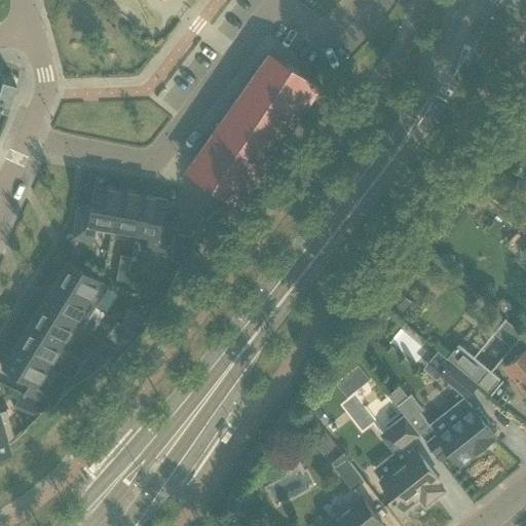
[(191,172),(242,204),(322,85),(270,51),(191,172)]
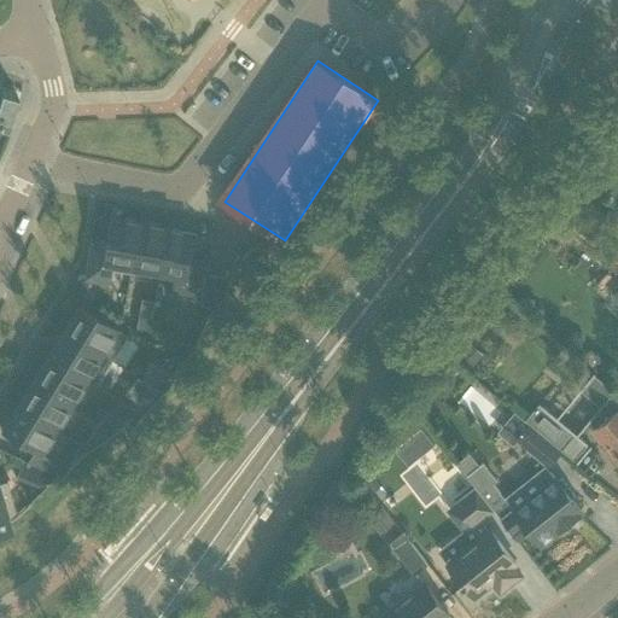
[(0,133),(7,136),(15,120),(10,118),(17,95),(0,91),(0,133)]
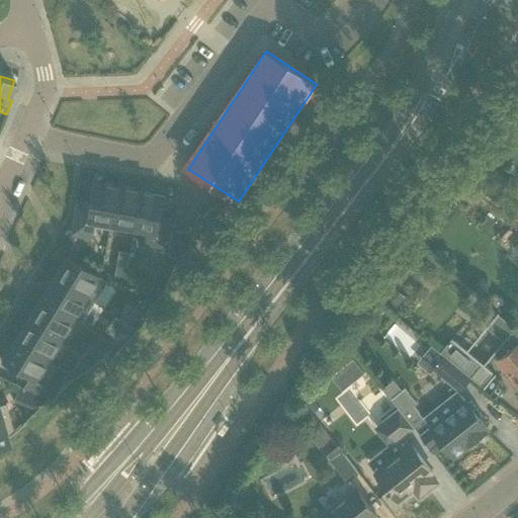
[(109,222),(115,186),(91,182),(88,202),(76,200),(70,234),(84,236),(86,225),(109,229),(110,222),(109,222)]
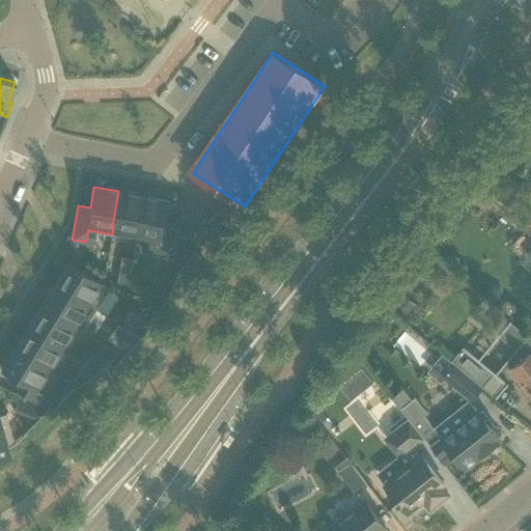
[(143,196),(118,191),(112,227),(113,227),(137,231),(143,196)]
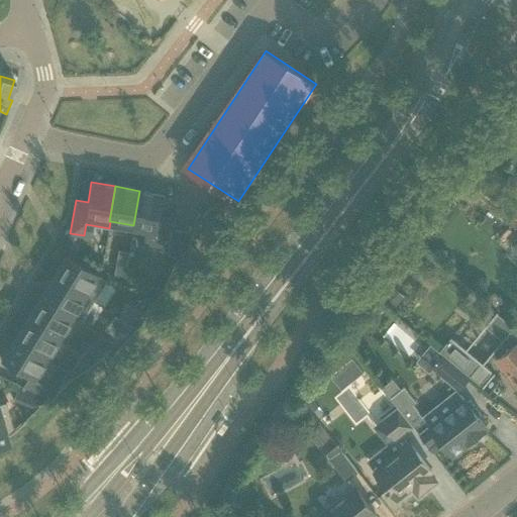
[(164,195),(139,191),(133,225),(146,228),(143,246),(166,250),(170,225),(159,223),(164,195)]
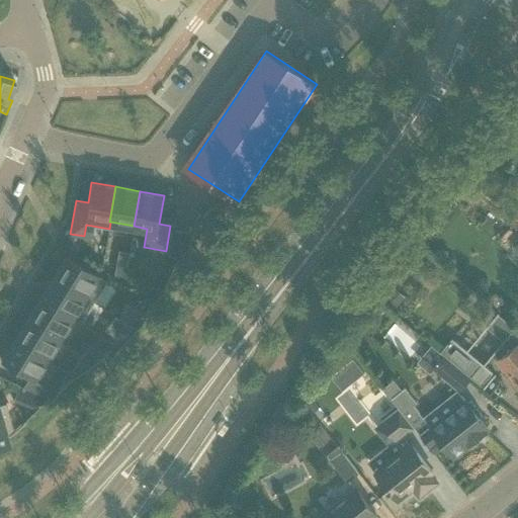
[(172,229),(167,254),(182,261),(184,259),(185,256),(186,254),(187,251),(188,249),(193,233),(172,229)]
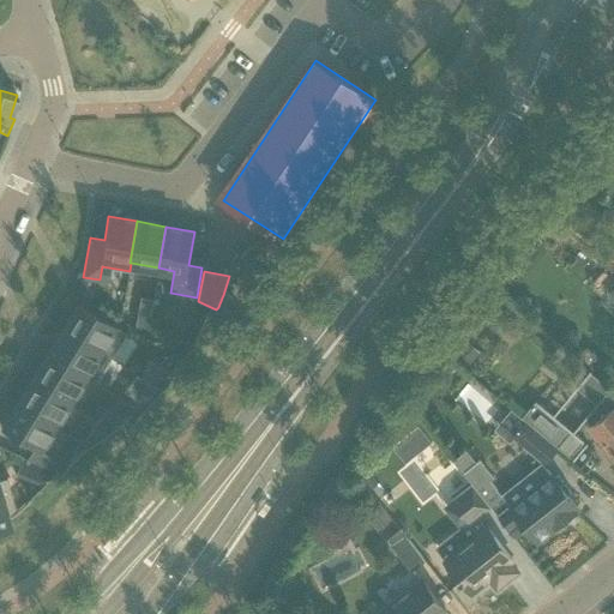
[(64,330),(109,359),(125,333),(77,304),(60,329),(62,331),(64,330)]
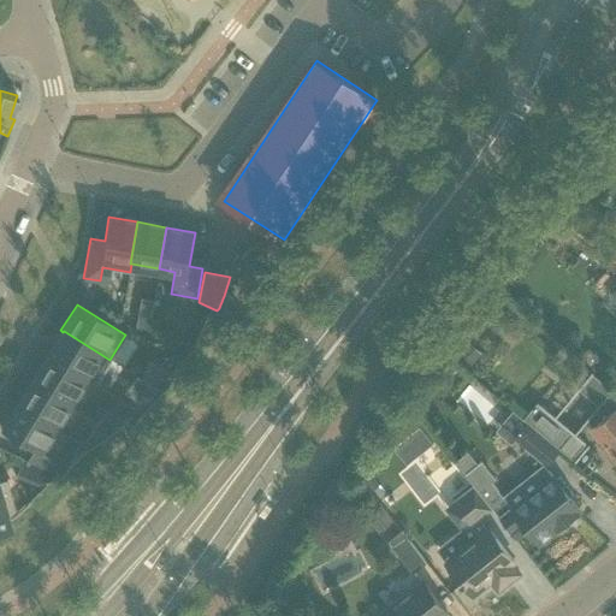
[(137,315),(135,327),(147,330),(149,318),(137,315)]
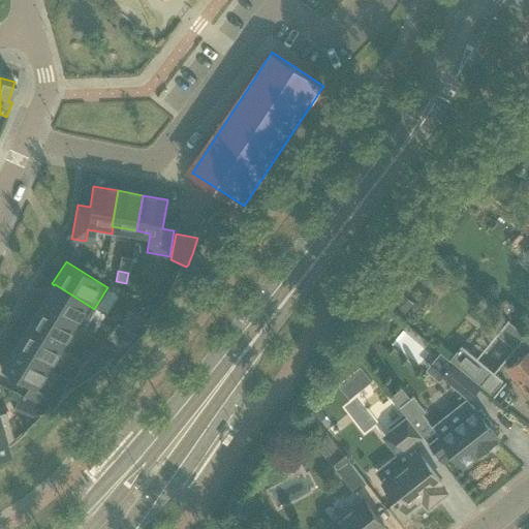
[(54,285),(41,306),(72,324),(72,325),(82,331),(94,309),(55,284),(54,285)]
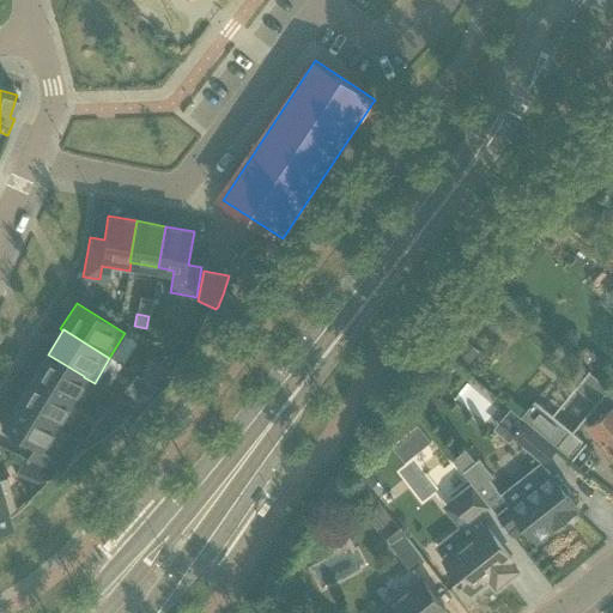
[(48,354),(34,378),(70,400),(84,377),(84,376),(48,354)]
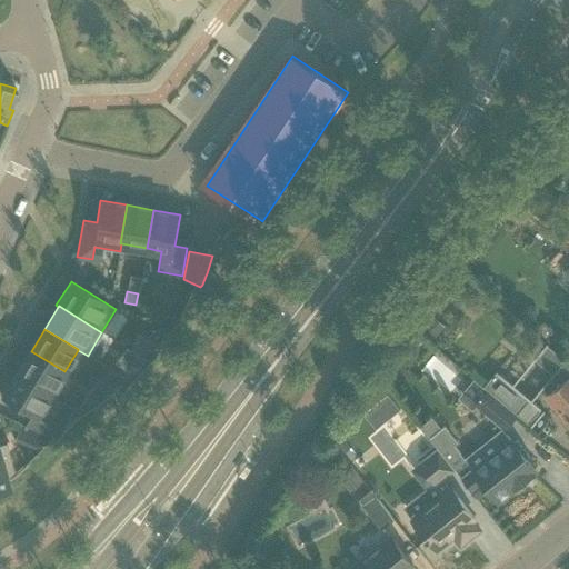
[(140,335),(131,349),(150,360),(159,346),(140,335)]
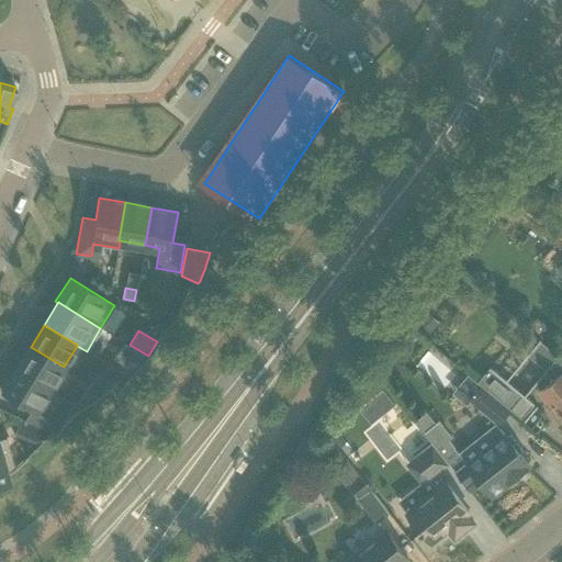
[(31,347),(17,369),(49,390),(64,367),(31,347)]
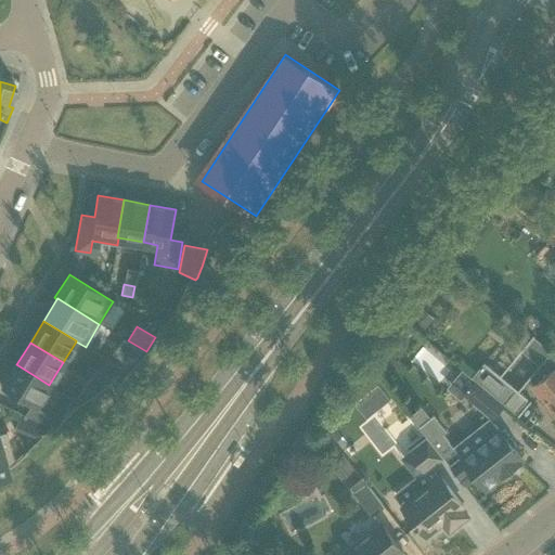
[(131,351),(127,359),(136,364),(146,352),(134,346),(131,351)]
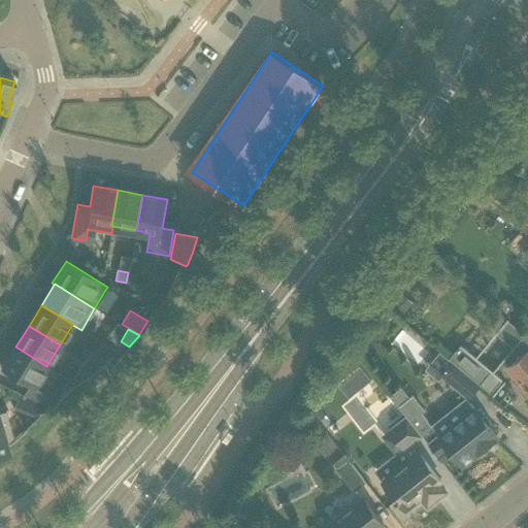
[(527,334),(526,333),(503,359),(507,365),(504,367),(516,382),(515,383),(527,398),(527,396),(527,334)]
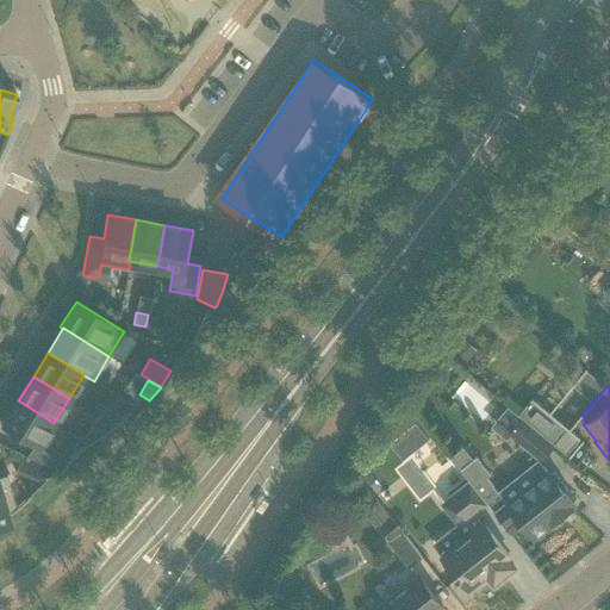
[(520,415),(554,443),(568,428),(533,398),(520,415)]
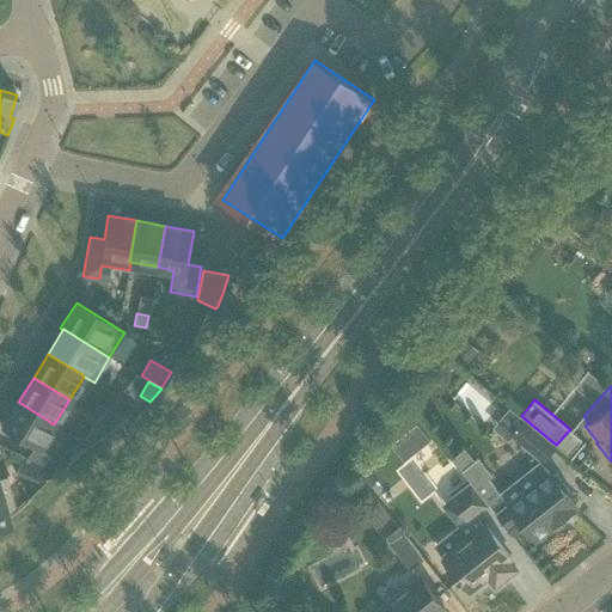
[(16,401),(0,426),(34,446),(26,458),(43,465),(48,456),(38,450),(54,424),(18,402),(16,401)]
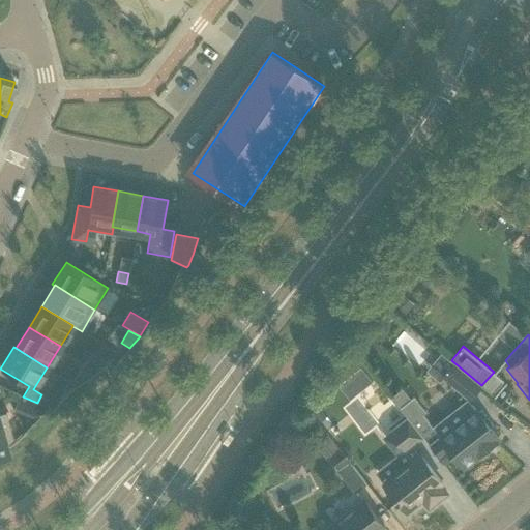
[(84,349),(79,358),(91,365),(96,357),(84,349)]
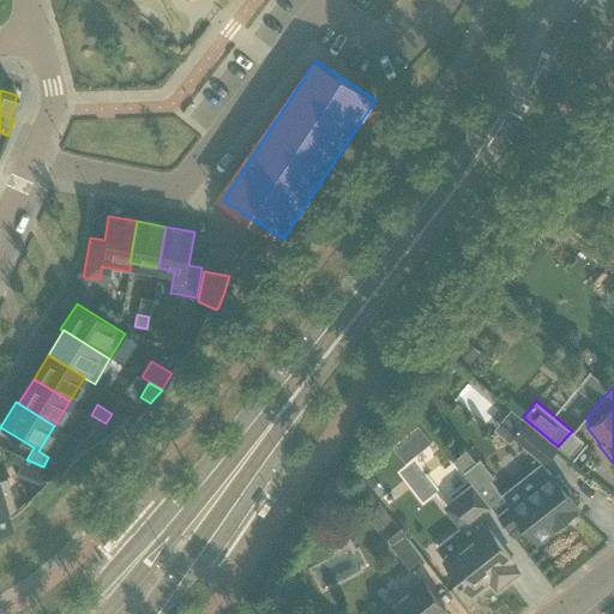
[(419,425),(392,445),(397,451),(416,435),(425,447),(432,441),(419,425)]
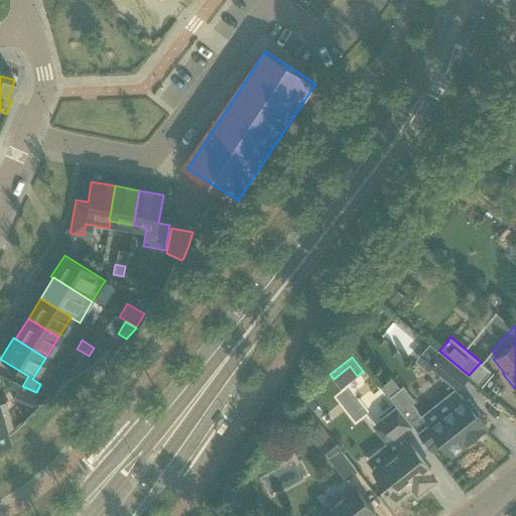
[(441,357),(432,367),(439,374),(458,390),(468,379),(449,363),(441,357)]
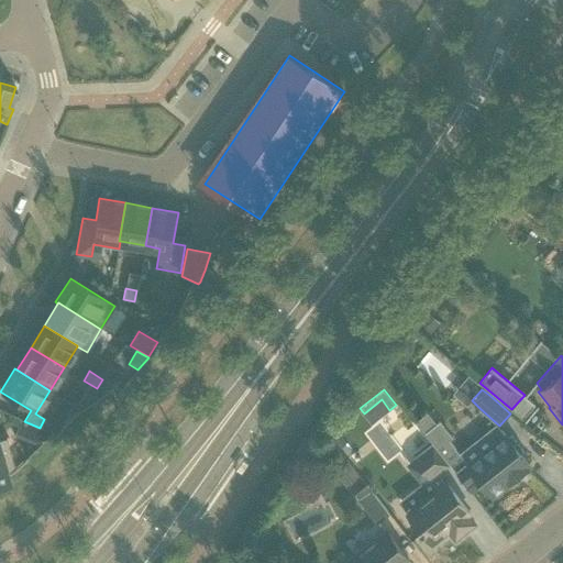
[(85,390),(75,406),(80,409),(97,398),(85,390)]
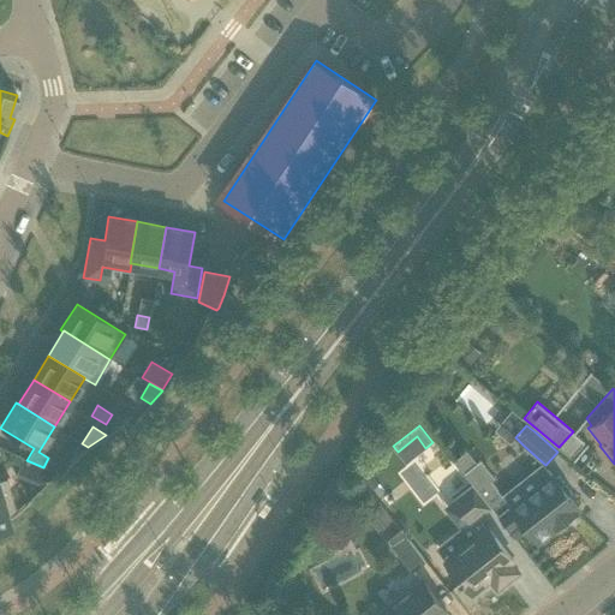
[(467,451),(454,461),(464,473),(477,464),(467,451)]
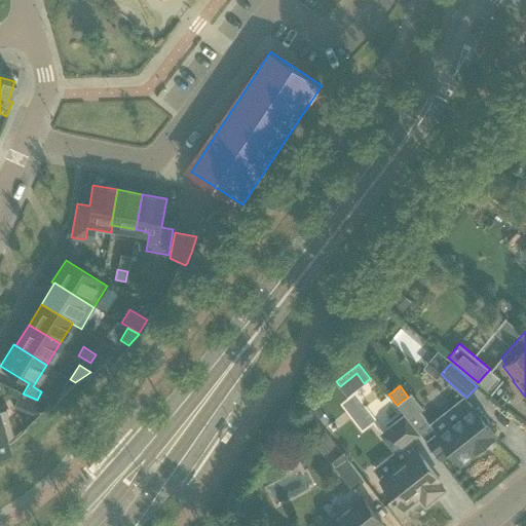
[(6,386),(3,393),(15,399),(19,391),(6,386)]
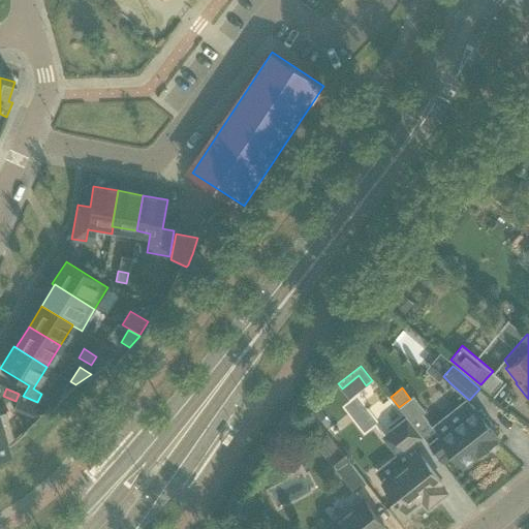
[(410,399),(399,407),(407,417),(423,437),(442,462),(453,454),(463,466),(498,438),(489,426),(491,424),(480,410),(477,412),(476,410),(441,437),(434,428),(429,421),(423,413),(426,411),(413,396),(410,399)]
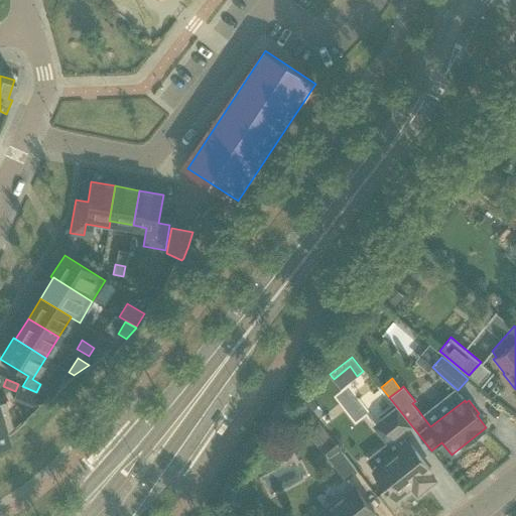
[(0,444),(9,442),(7,438),(6,434),(14,428),(6,401),(0,402),(0,444)]
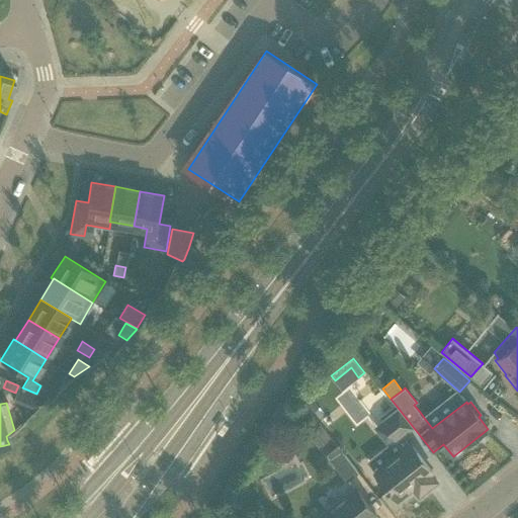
[(404,450),(396,456),(375,472),(398,500),(413,488),(419,496),(437,482),(431,473),(432,472),(404,436),(414,428),(399,409),(380,423),(389,433),(397,442),(404,450)]
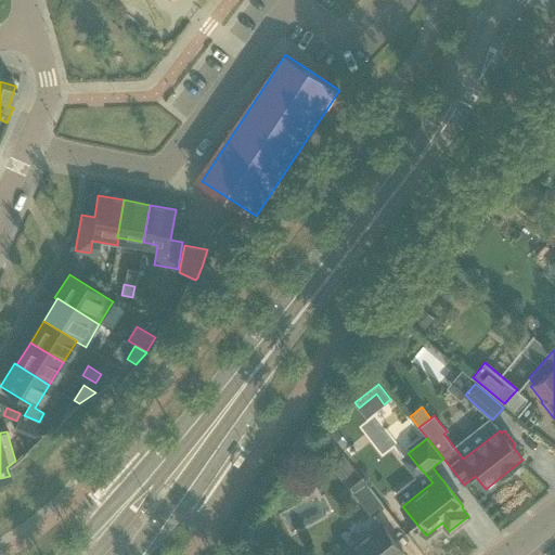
[(344,456),(331,466),(341,479),(355,469),(344,456)]
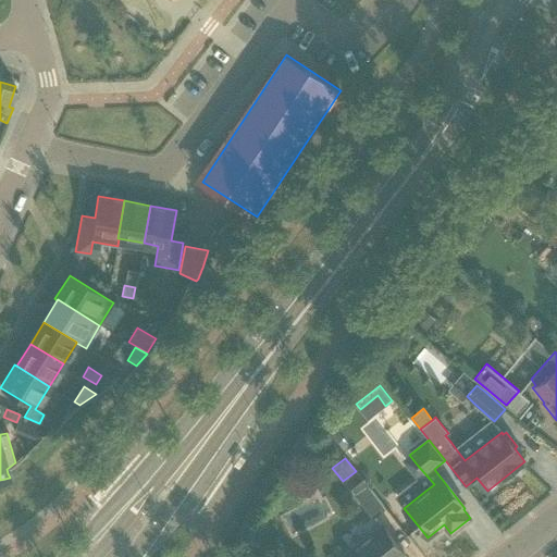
[(385,507),(363,480),(351,490),(372,517),(385,507)]
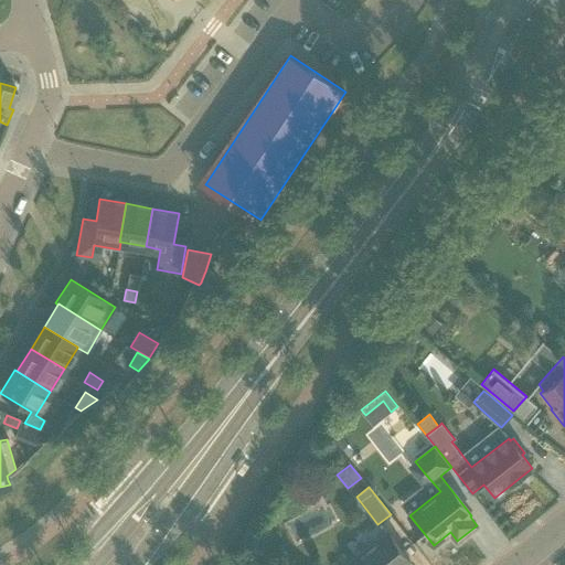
[(408,564),(411,563),(387,533),(349,563),(350,564),(408,564)]
